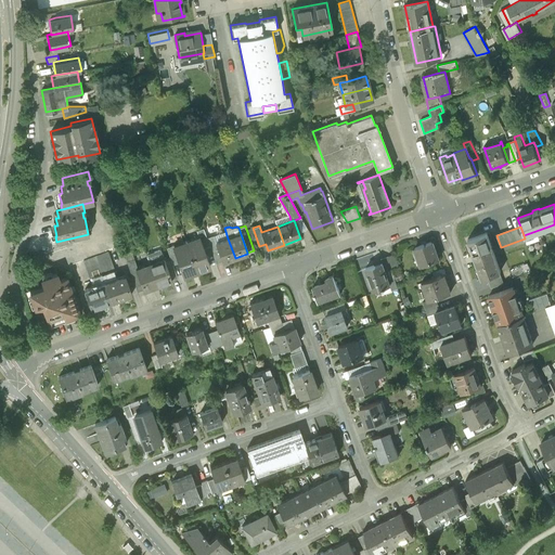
[(204,229),(196,231),(199,240),(201,240),(204,248),(209,246),(204,229)]
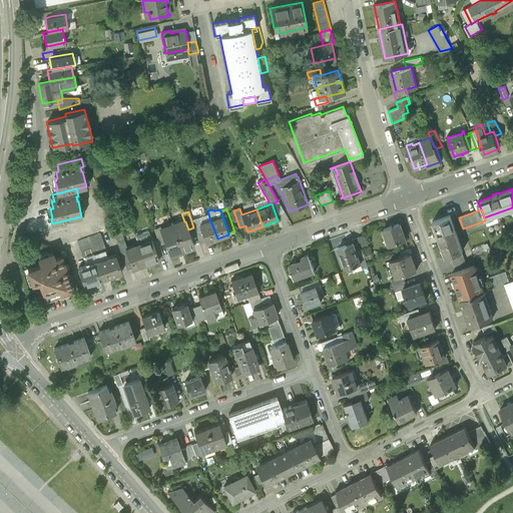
[(462,250),(450,216),(433,221),(446,257),(452,254),(461,250),(462,250)]
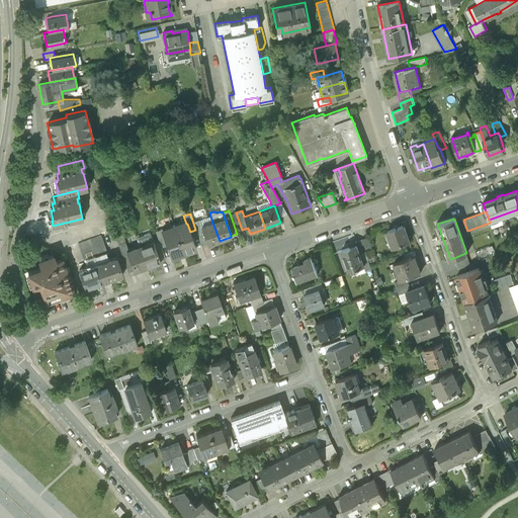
[(212,223),(201,227),(203,232),(207,244),(207,245),(220,241),(212,223)]
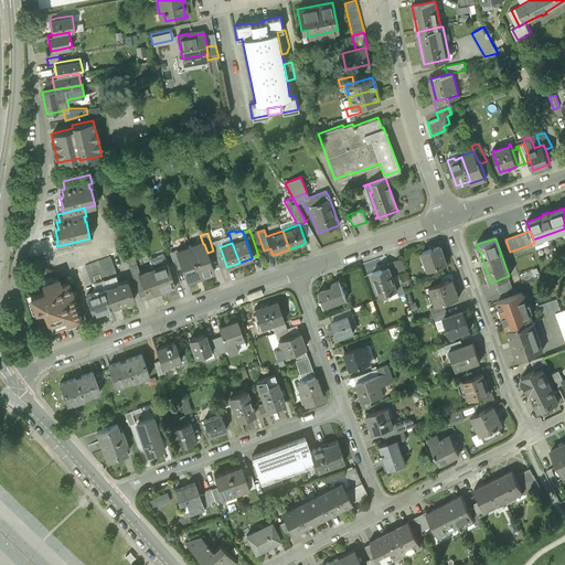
[(203,244),(191,248),(200,276),(214,272),(208,253),(204,244),(203,244)]
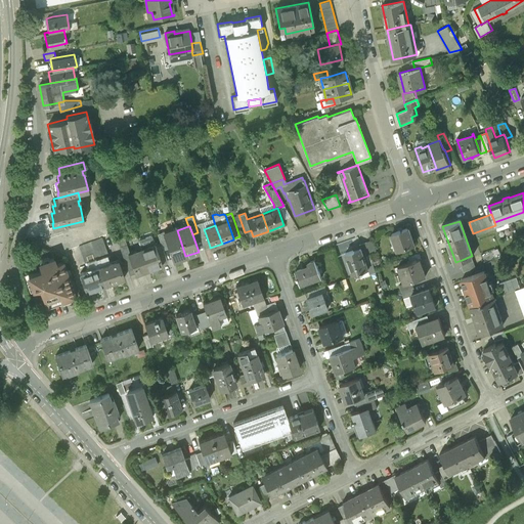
[(408,228),(392,234),(398,251),(415,245),(408,228)]
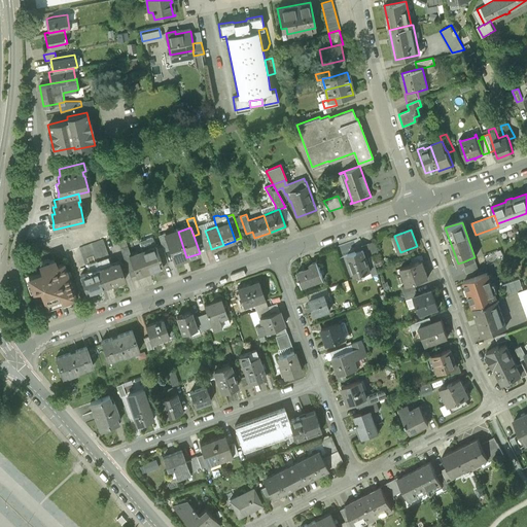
[(166,237),(165,237),(170,249),(174,262),(186,257),(178,232),(166,237)]
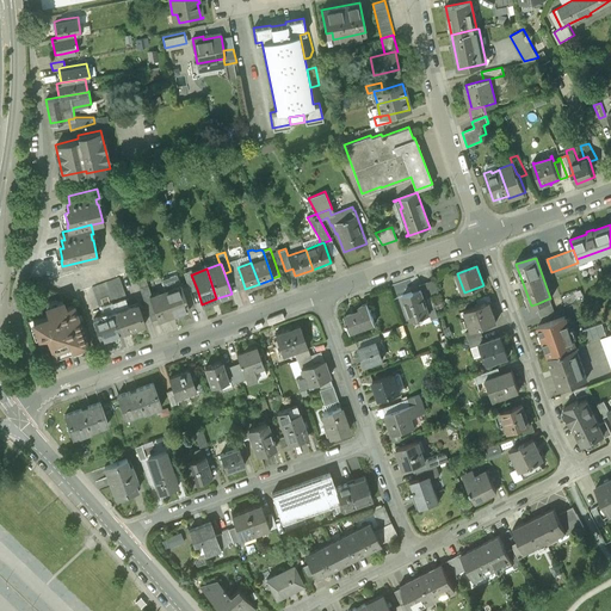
[(191,271),(184,273),(190,291),(197,289),(191,275),(192,275),(191,271)]
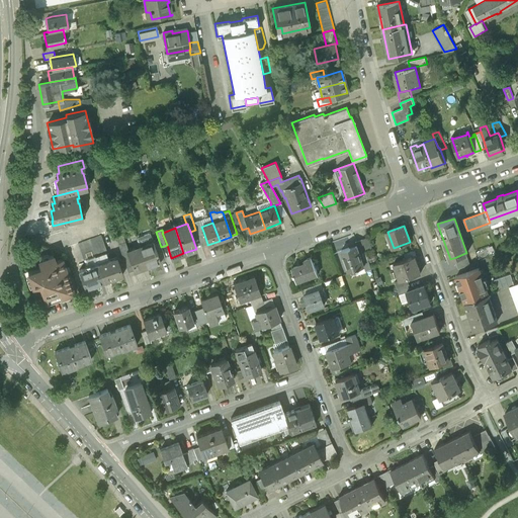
[(203,232),(197,234),(201,246),(207,244),(203,232)]
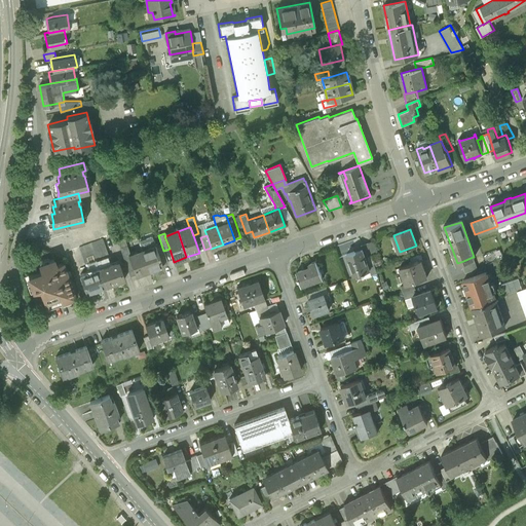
[(103,239),(79,248),(81,254),(92,250),(105,246),(103,239)]
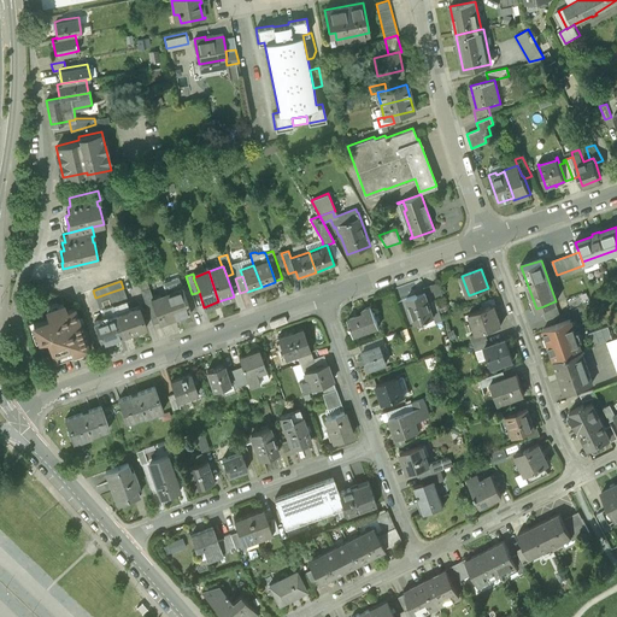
[(439,283),(430,286),(435,299),(442,295),(439,283)]
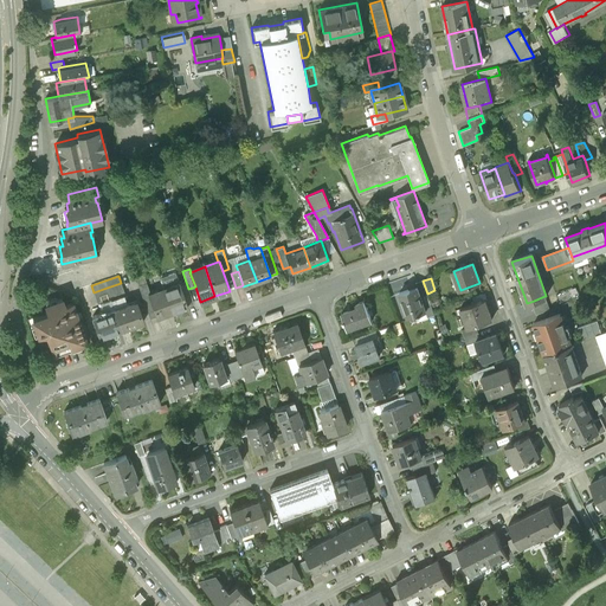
[(423,281),(416,284),(417,288),(418,288),(420,296),(427,294),(423,281)]
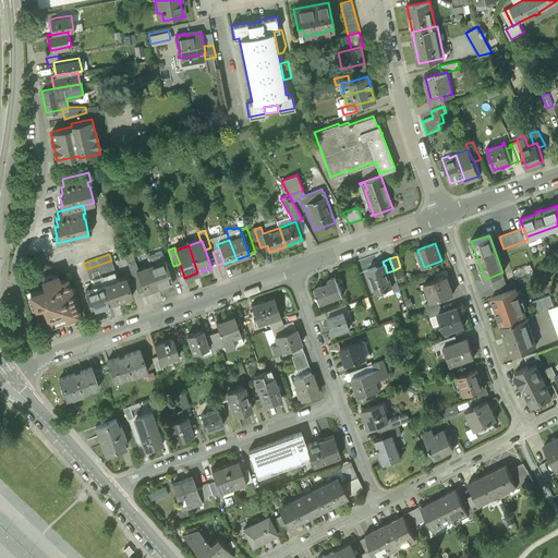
[(111,261),(98,265),(106,286),(118,281),(114,273),(116,273),(111,261)]
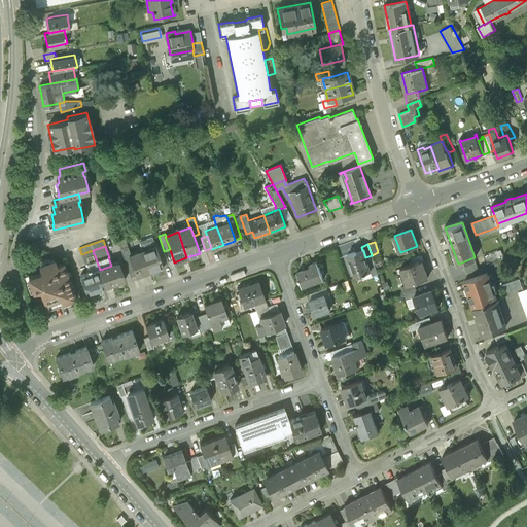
[(155,246),(147,249),(148,249),(142,251),(149,271),(163,267),(163,266),(159,253),(155,246)]
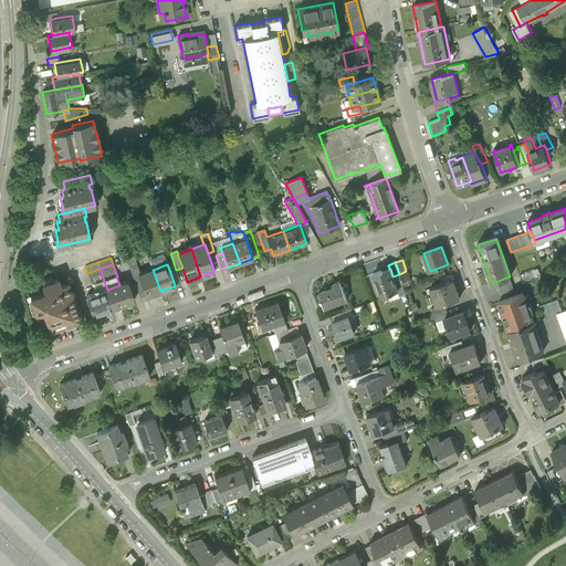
[(100,269),(87,273),(92,285),(93,284),(96,293),(107,290),(100,269)]
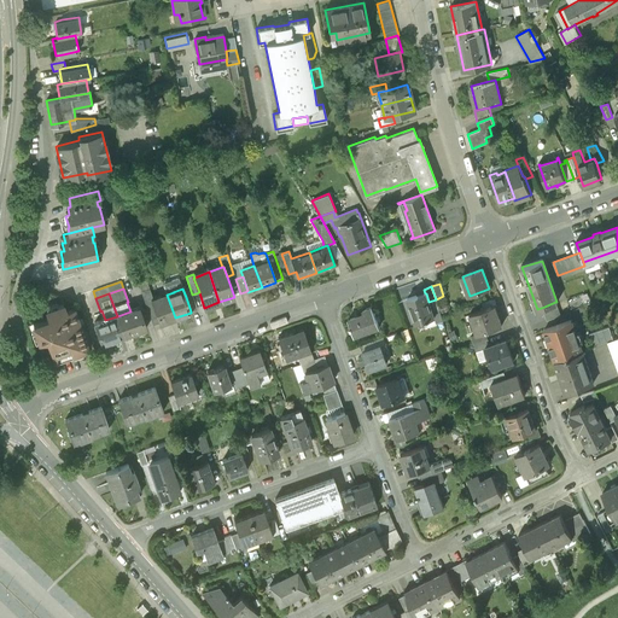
[(425,293),(408,299),(417,325),(435,318),(429,302),(426,293),(425,293)]
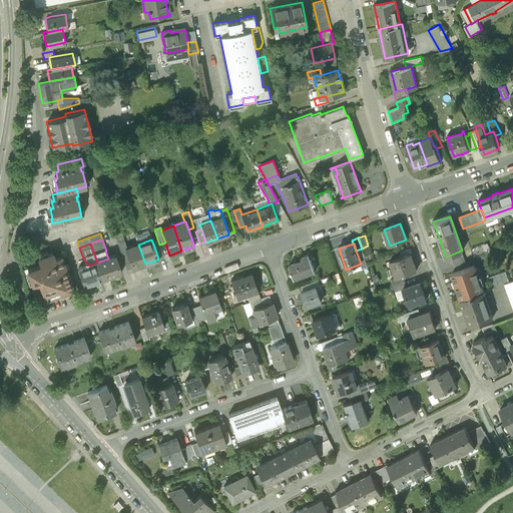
[(133,246),(133,245),(125,248),(128,255),(132,268),(132,269),(145,264),(138,244),(133,246)]
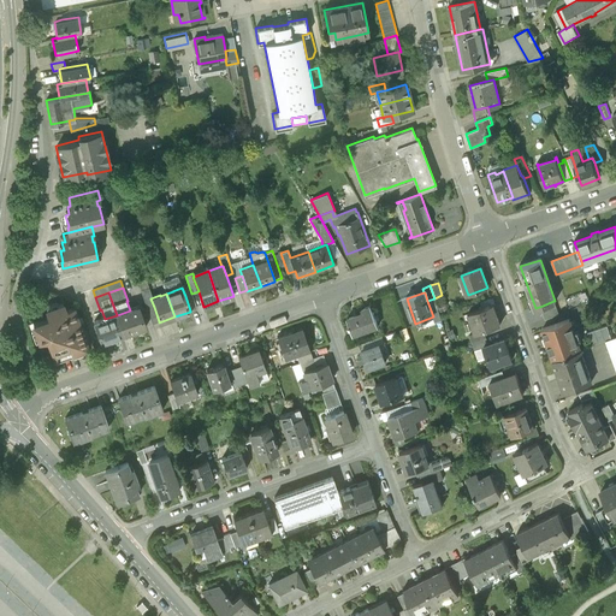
[(191,294),(185,296),(190,311),(196,308),(191,294)]
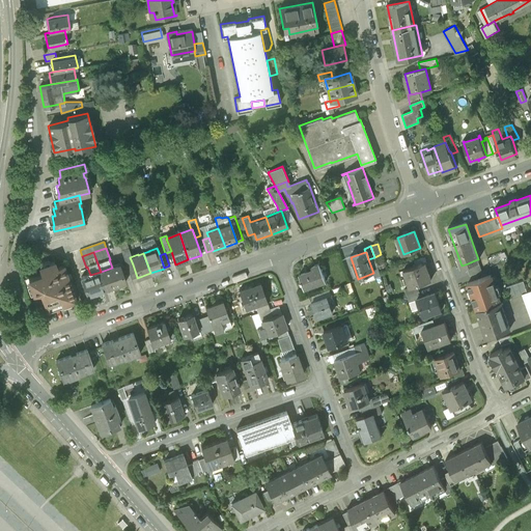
[(424,256),(414,260),(416,266),(425,262),(426,262),(424,256)]
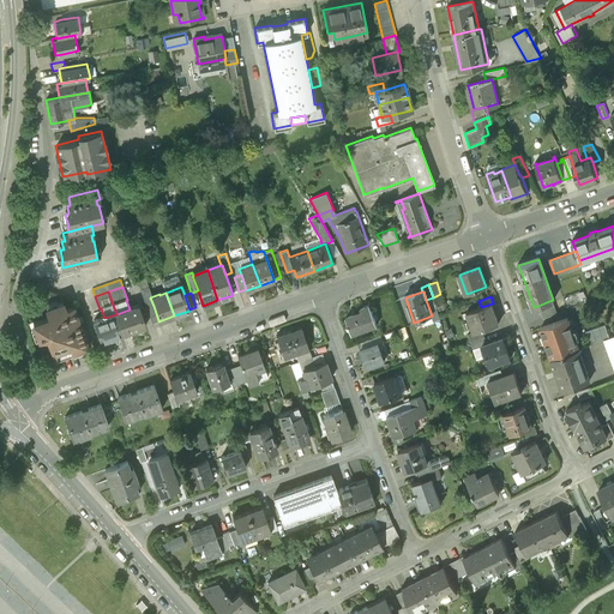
[(552,300),(541,305),(545,317),(557,313),(552,300)]
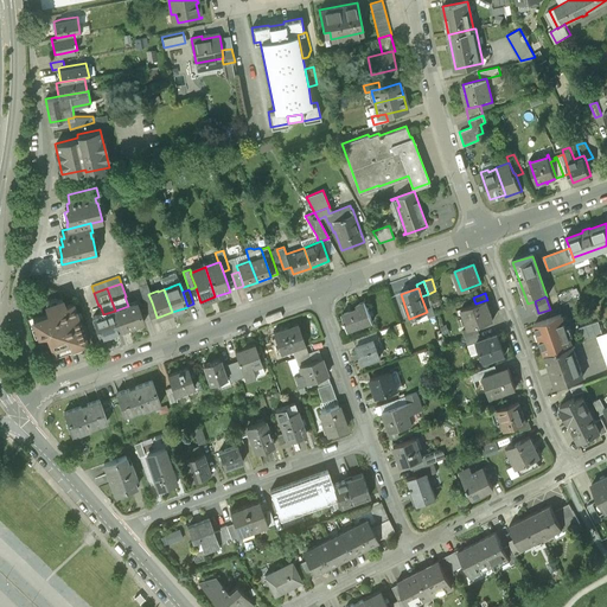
[(62,298),(45,304),(49,312),(32,318),(38,333),(46,331),(55,355),(87,343),(72,304),(65,306),(62,298)]
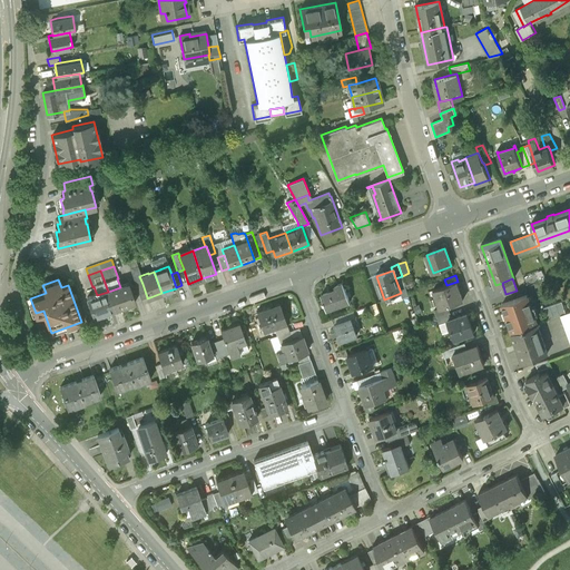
[(446,285),(434,290),(436,298),(440,297),(443,307),(440,308),(441,308),(448,306),(463,301),(457,282),(446,285)]
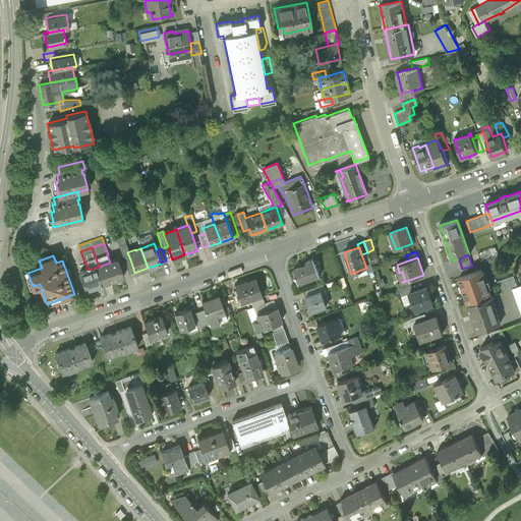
[(110,263),(99,267),(105,283),(123,277),(117,259),(110,263)]
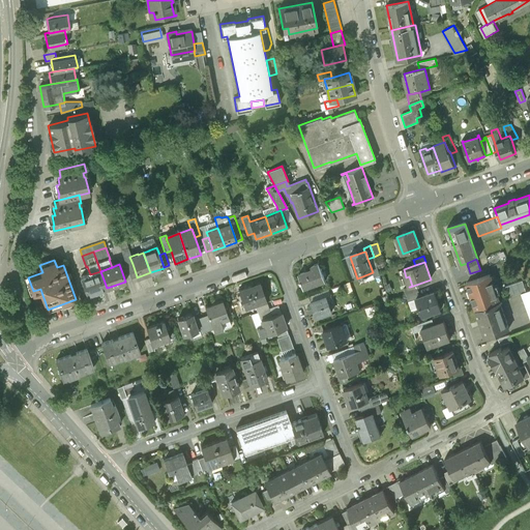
[(133,264),(127,266),(130,278),(137,276),(133,264)]
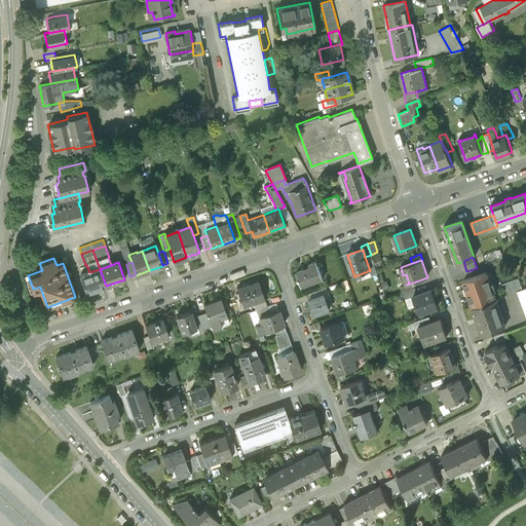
[(310,268),(297,272),(299,278),(298,278),(299,280),(301,286),(309,283),(309,280),(322,276),(316,262),(309,265),(310,268)]
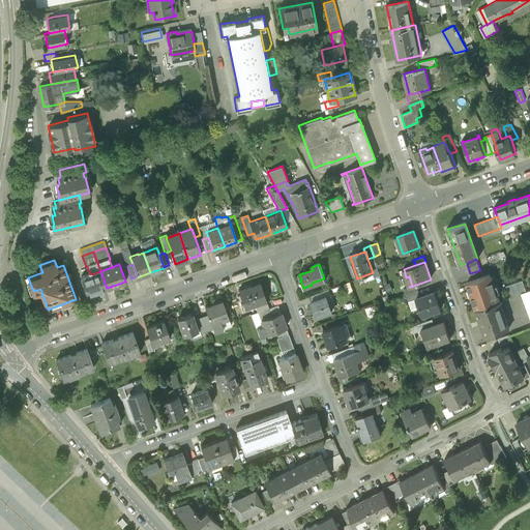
[(90,274),(82,277),(88,295),(107,288),(100,271),(90,274)]
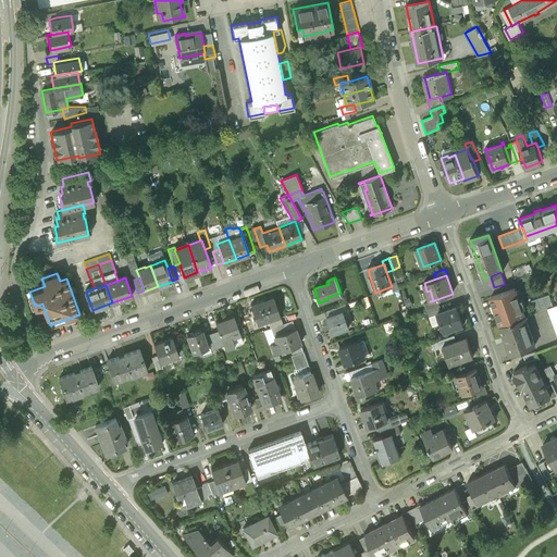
[(515,288),(491,297),(493,306),(495,312),(500,325),(524,317),(515,288)]
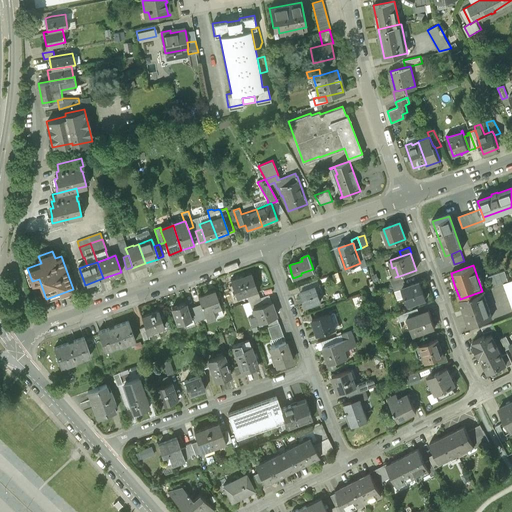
[(27,268),(22,270),(26,283),(32,281),(27,268)]
